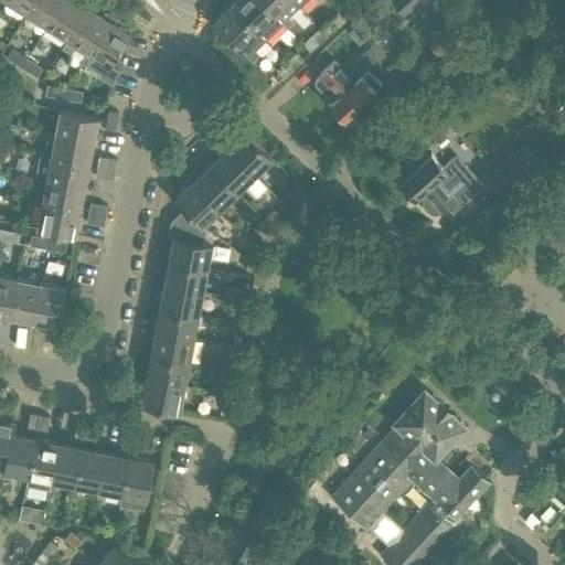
[(10,0),(29,12),(36,0),(10,0)]
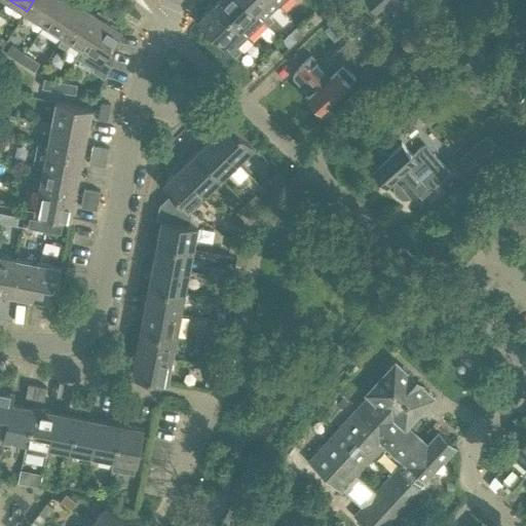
[(45,23),(60,0),(34,0),(27,11),(45,23)]
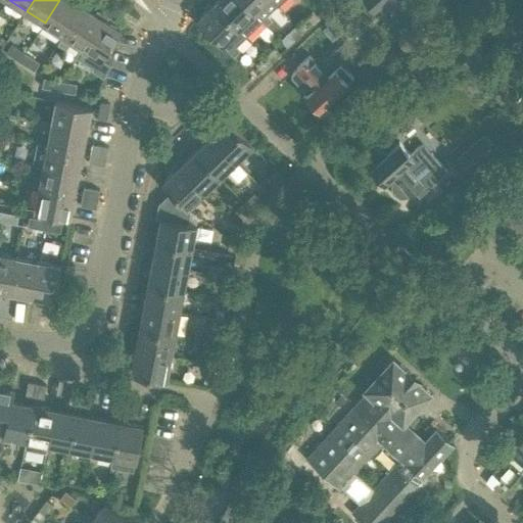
[(64,35),(84,5),(76,0),(59,0),(45,22),(63,35),(64,35)]
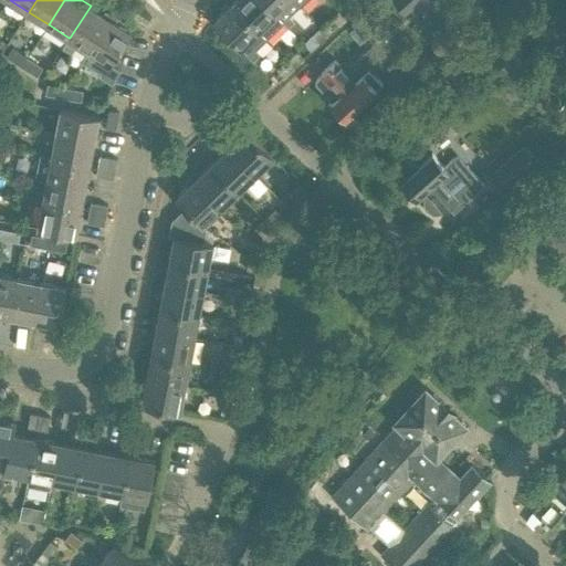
[(233,0),(232,2),(260,31),(266,39),(284,22),(281,19),(262,0),(233,0)]
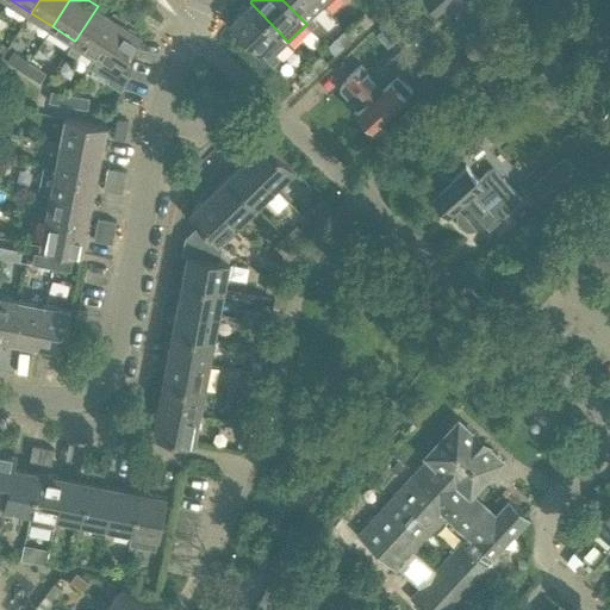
[(282,0),(303,20),(306,24),(310,29),(317,22),(312,17),(324,6),(318,0),(282,0)]
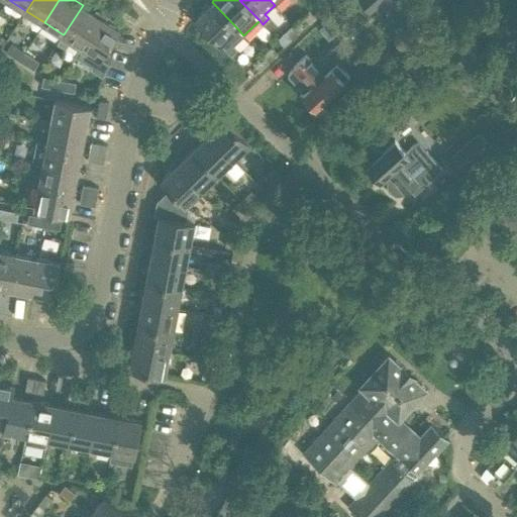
[(323,11),(333,2),(330,0),(323,0),(317,5),(323,11)]
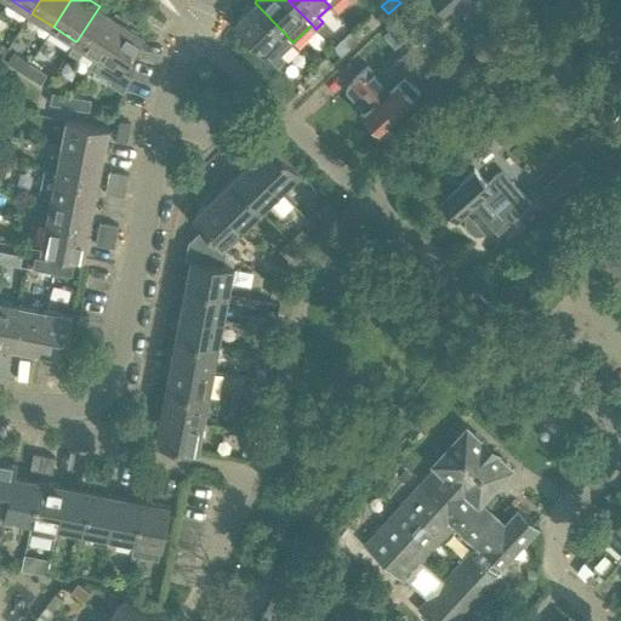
[(491,0),(434,0),(445,11),(456,1),(480,29),(501,11),(491,0)]
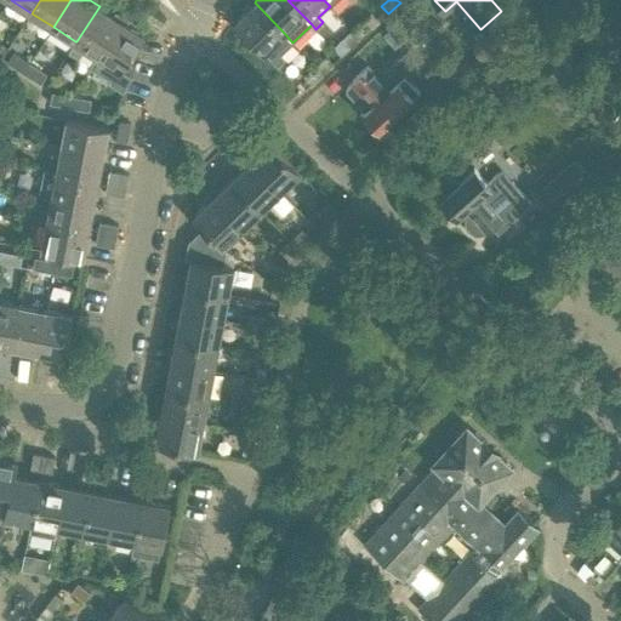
[(234,22),(269,58),(277,67),(285,58),(281,53),(292,43),(285,34),(255,3),(234,22)]
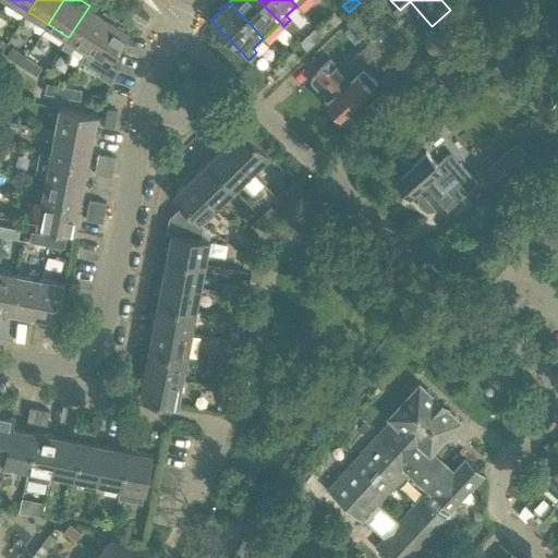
[(88,49),(109,17),(89,5),(69,37),(68,37),(62,47),(71,52),(76,43),(88,49)]
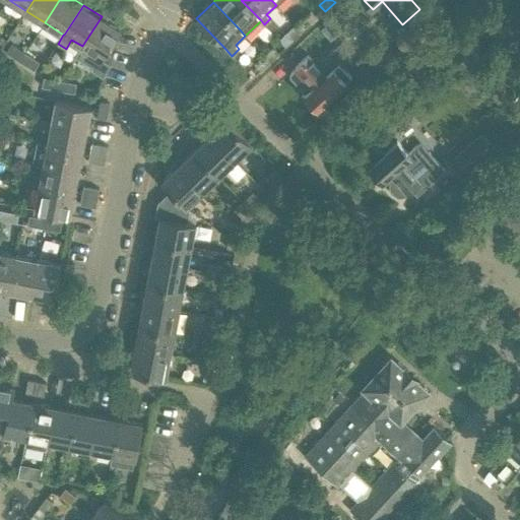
[(325,11),(319,5),(313,11),(319,17),(325,11)]
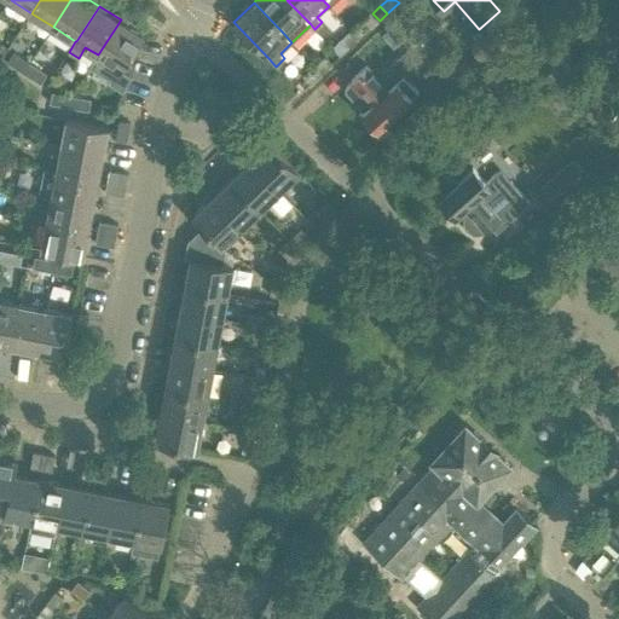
[(143,34),(121,19),(98,55),(98,56),(92,65),(114,80),(113,82),(123,90),(132,77),(121,70),(144,34),(143,34)]
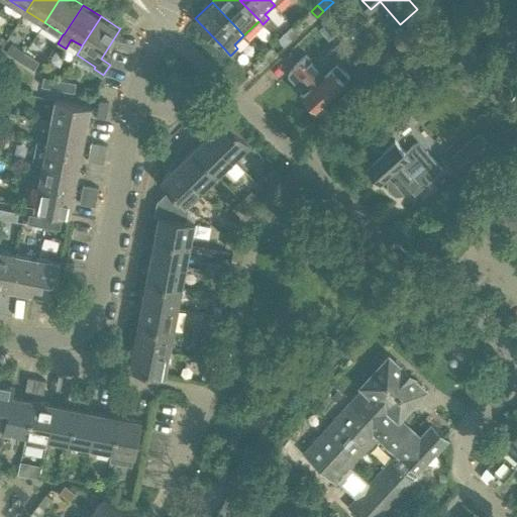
[(295,26),(301,32),(310,24),(304,18),(295,26)]
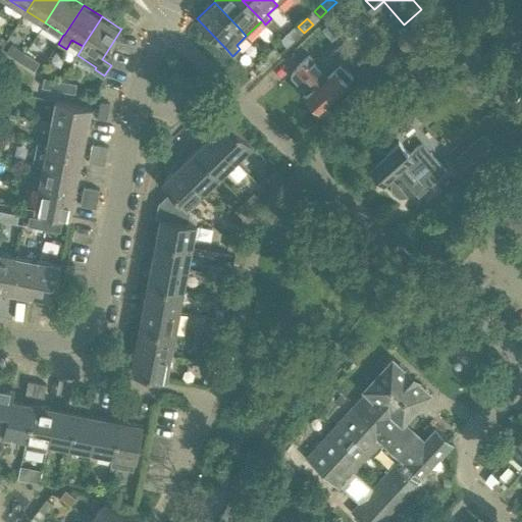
[(294,42),(304,33),(298,27),(288,36),(294,42)]
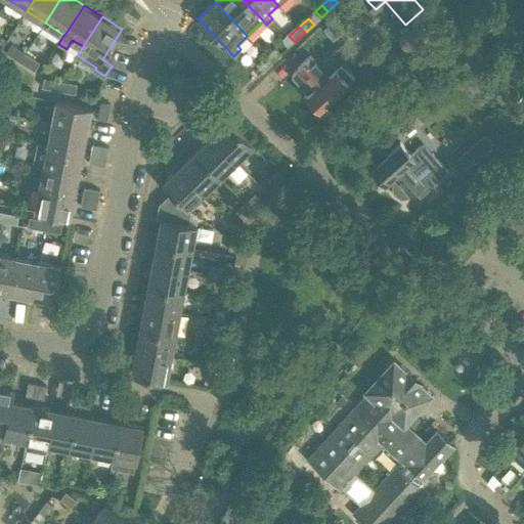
[(293,73),(293,76),(303,87),(306,85),(311,90),(307,93),(320,106),(349,82),(353,80),(355,76),(346,66),(357,55),(345,42),(319,64),(311,55),(297,68),(298,69),(293,73)]
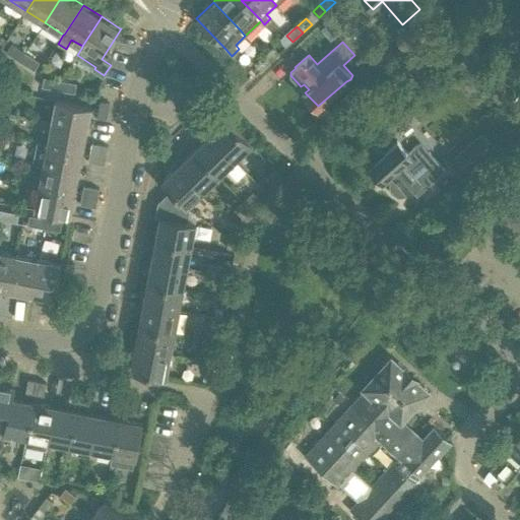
[(20,60),(26,52),(12,43),(7,52),(20,60)]
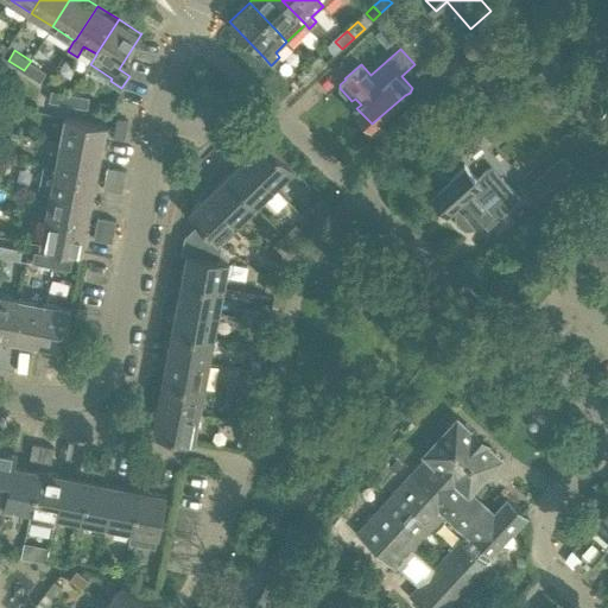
[(310,65),(317,73),(327,63),(320,56),(310,65)]
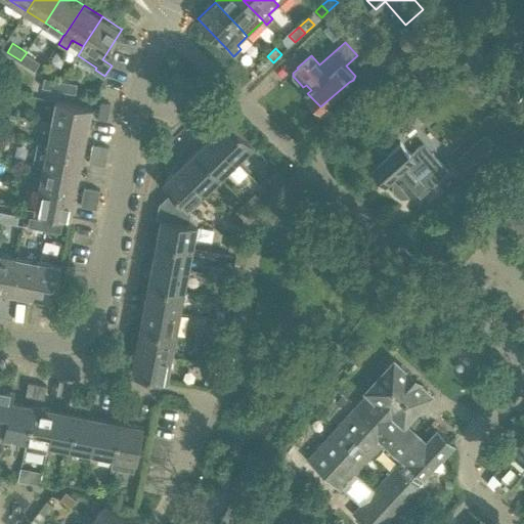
[(20,60),(35,70),(40,61),(27,52),(20,60)]
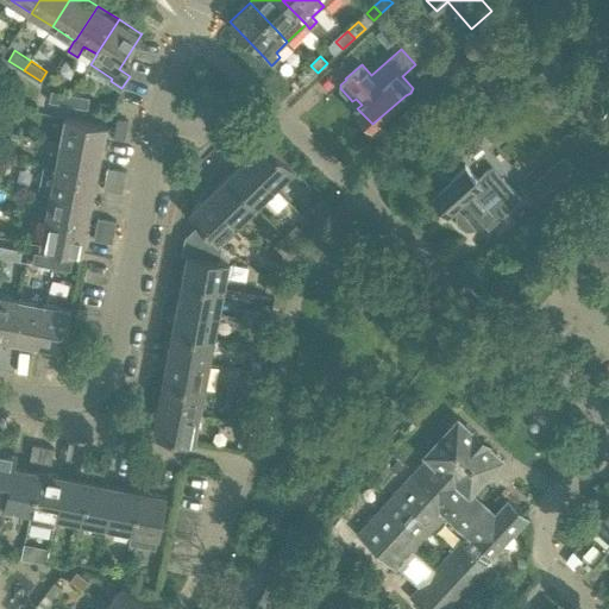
[(306,83),(318,73),(311,66),(299,76),(306,83)]
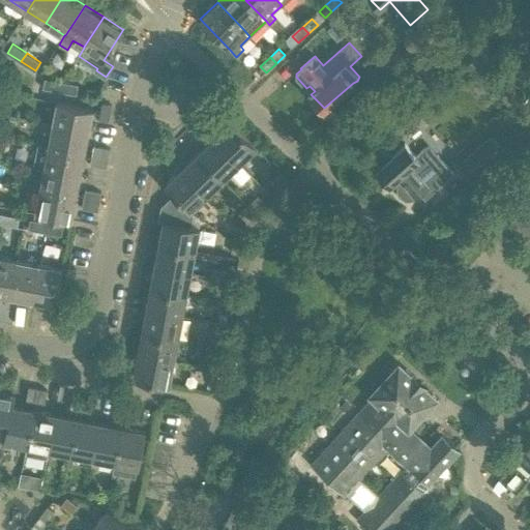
[(60,91),(62,82),(46,78),(43,88),(60,91)]
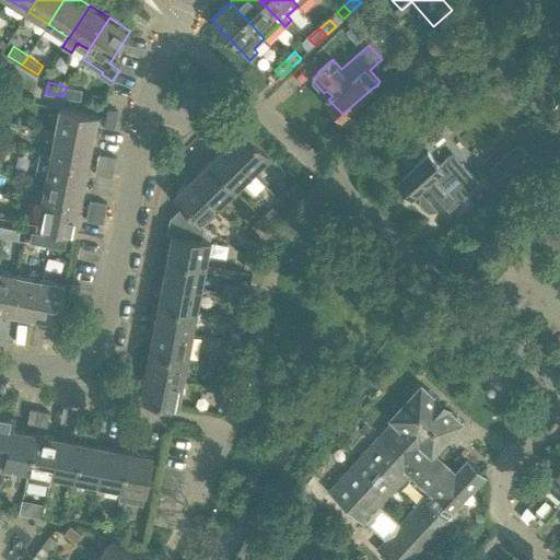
[(66,86),(63,96),(81,100),(83,90),(66,86)]
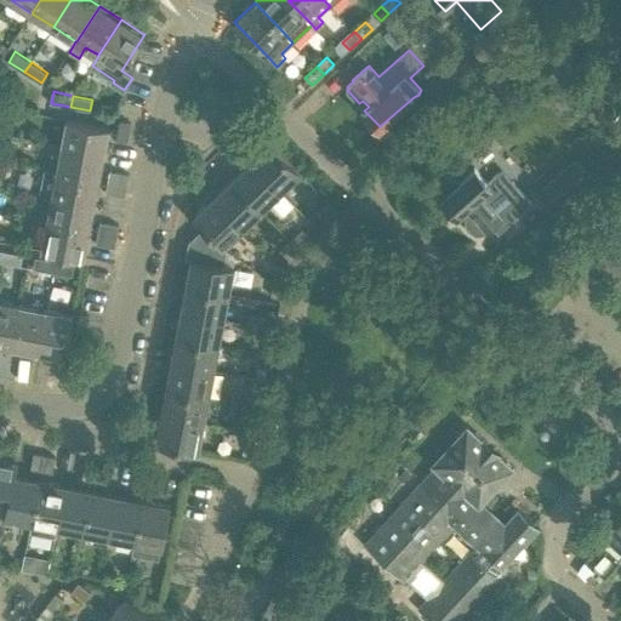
[(620,109),(609,123),(620,132),(620,109)]
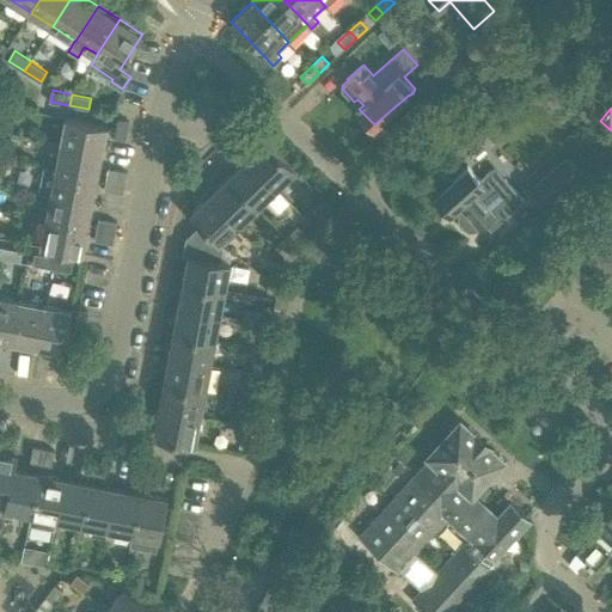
[(61,144),(103,152),(108,124),(67,116),(61,144)]
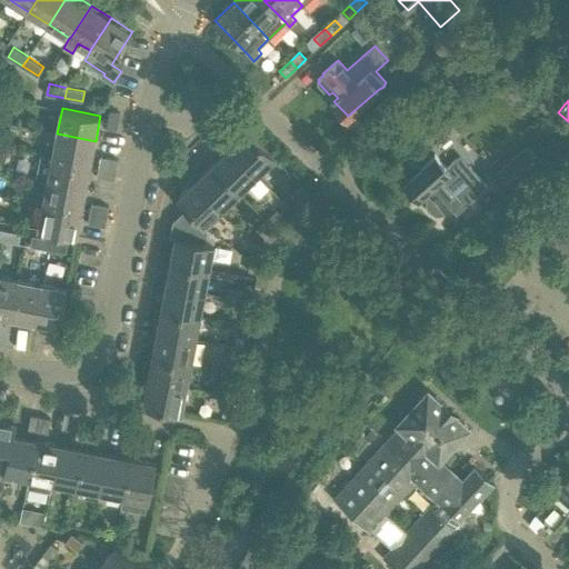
[(117,130),(120,112),(110,110),(107,128),(117,130)]
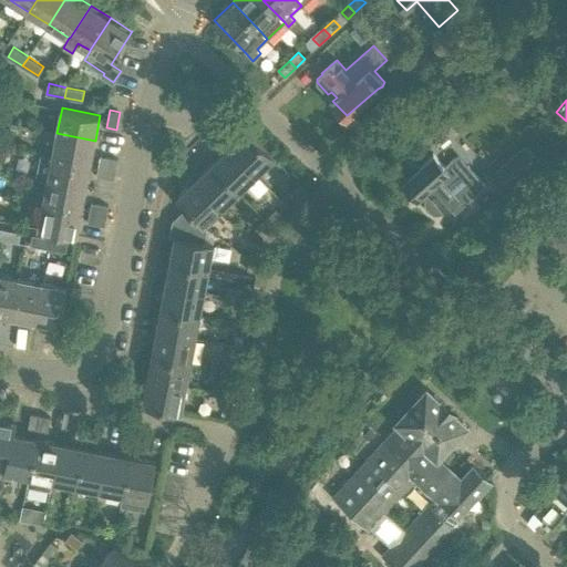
[(229,146),(256,173),(274,156),(247,129),(229,146)]
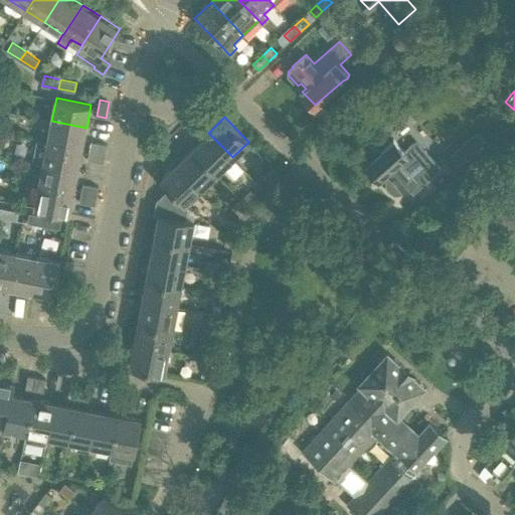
[(81,149),(87,128),(51,121),(47,142),(47,143),(81,149)]
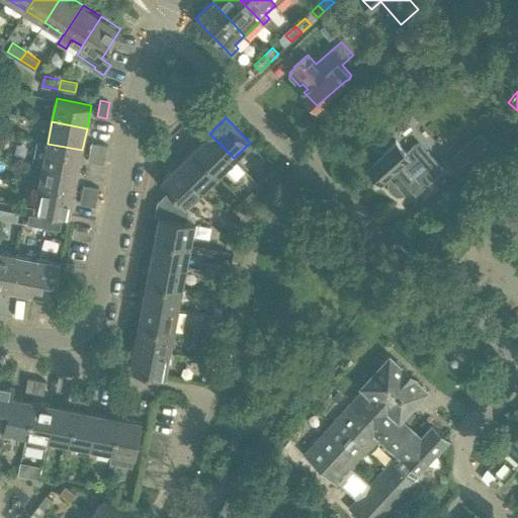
[(451,157),(464,172),(493,147),(480,132),(451,157)]
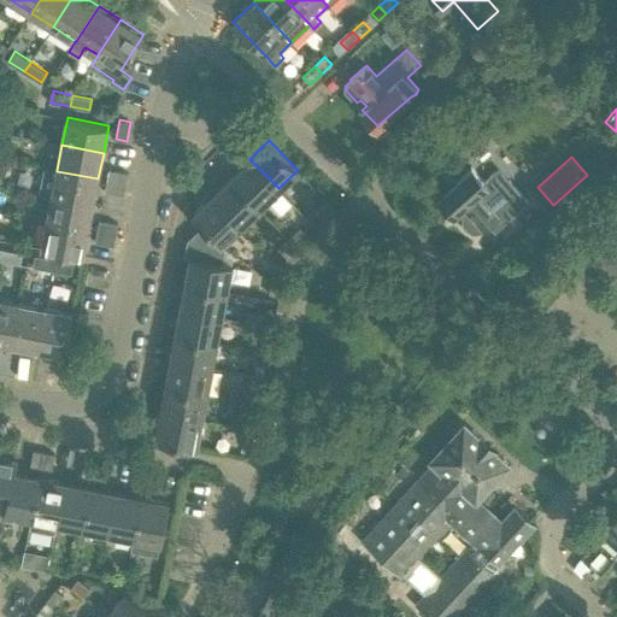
[(260,207),(278,188),(250,159),(231,177),(260,207)]
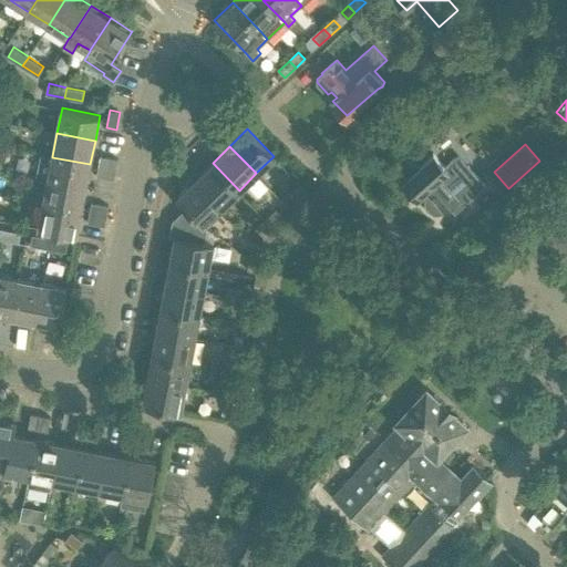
[(444,166),(433,153),(418,167),(413,163),(406,162),(402,166),(402,173),(405,177),(403,181),(416,196),(420,193),(425,198),(424,204),(432,213),(436,213),(443,208),(449,215),(484,184),(472,171),(468,174),(454,157),(444,166)]
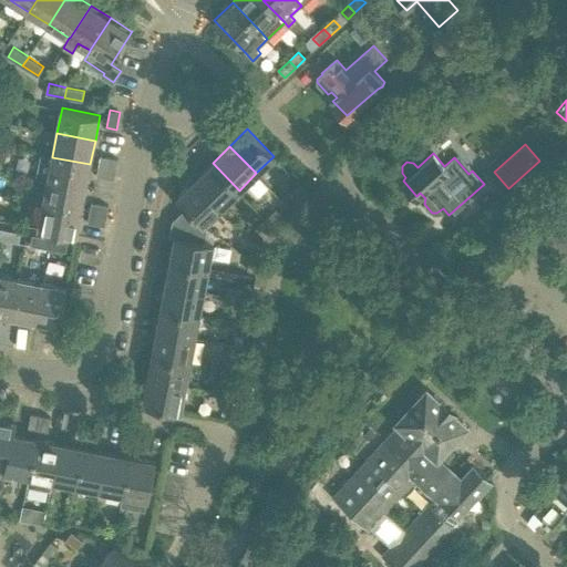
[(85,188),(90,164),(52,157),(52,156),(40,154),(35,177),(48,179),(48,182),(85,188)]
